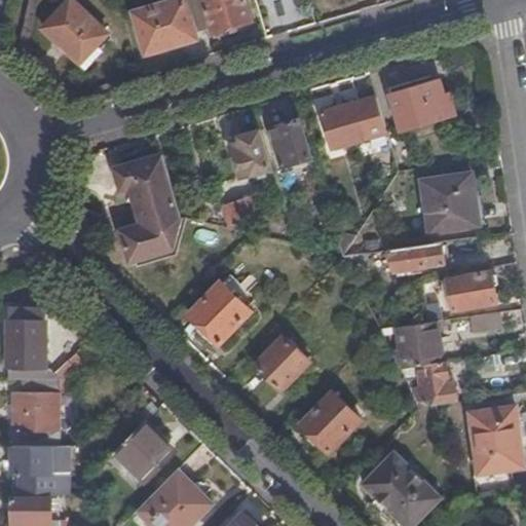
[(108,35),(71,0),(43,30),(79,65),(96,47),(108,35)]
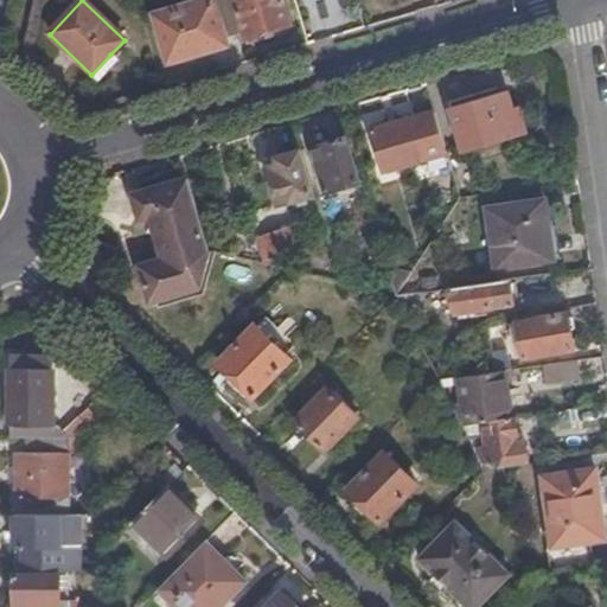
[(170,61),(227,44),(213,0),(210,0),(158,16),(170,61)]
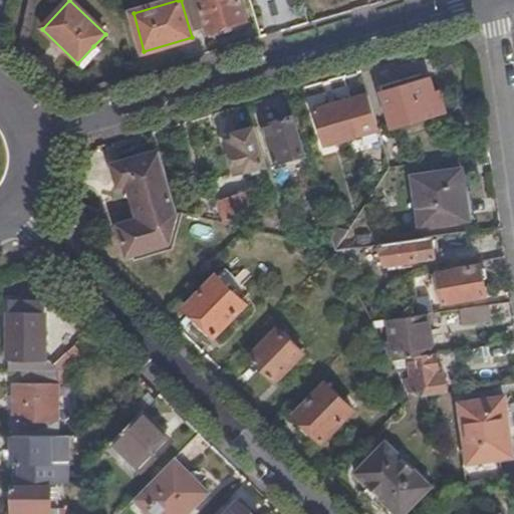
[(194,0),(181,0),(192,37),(205,33),(194,0)]
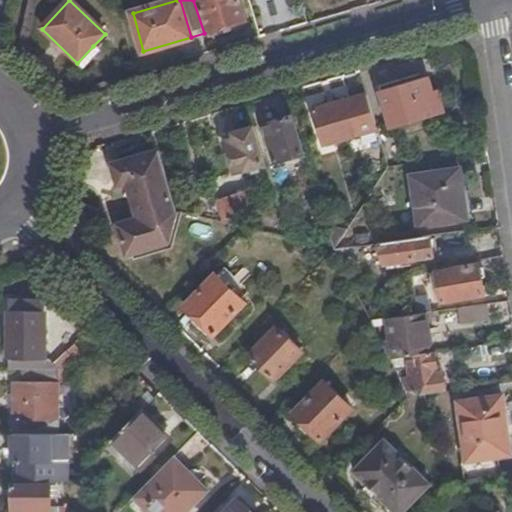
[(196,0),(206,32),(245,21),(238,0),(196,0)]
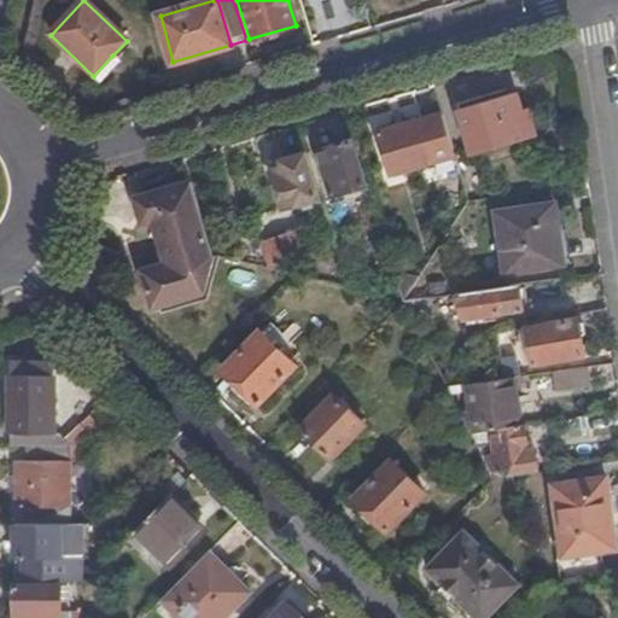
[(112,56),(93,76),(101,83),(121,64),(112,56)]
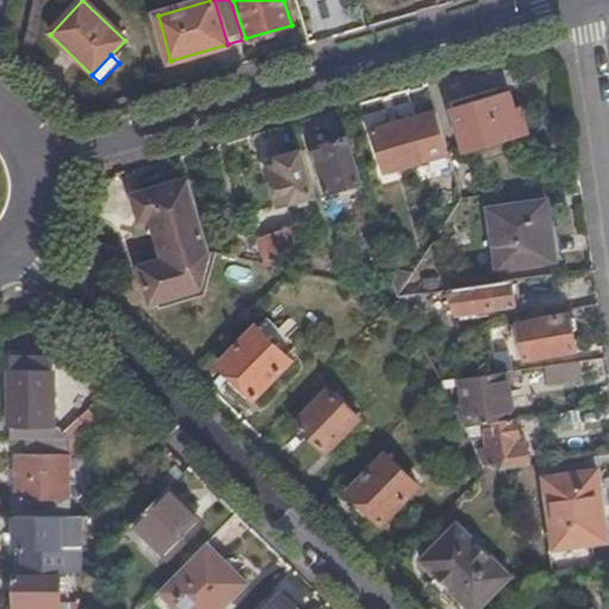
[(513,111),(508,94),(452,111),(464,152),(526,135),(519,110),(513,111)]
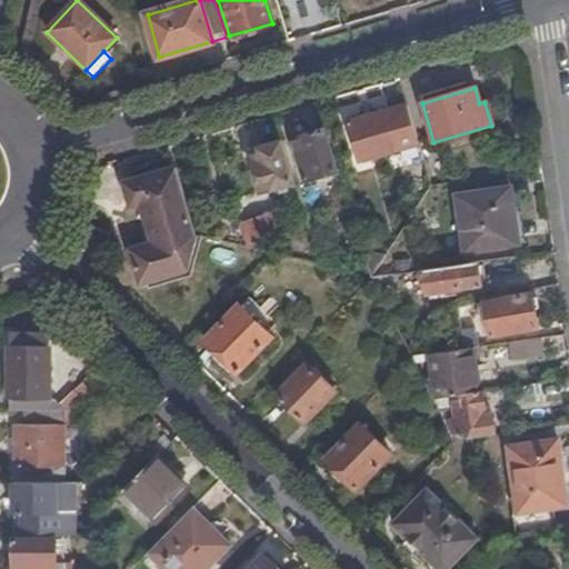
[(418,142),(408,106),(349,122),(359,156),(396,145),(398,148),(417,142),(418,142)]
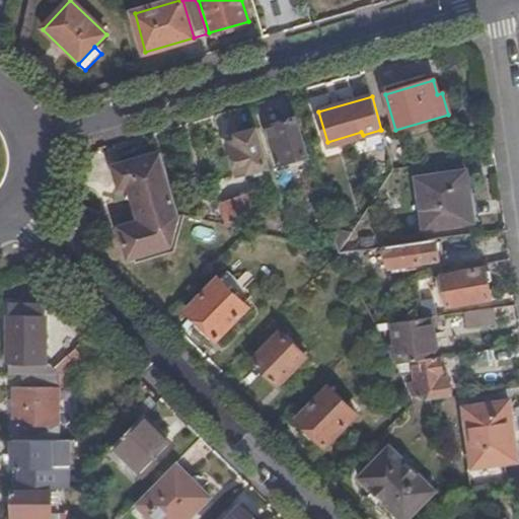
[(277,120),(266,124),(268,129),(278,126),(277,120)]
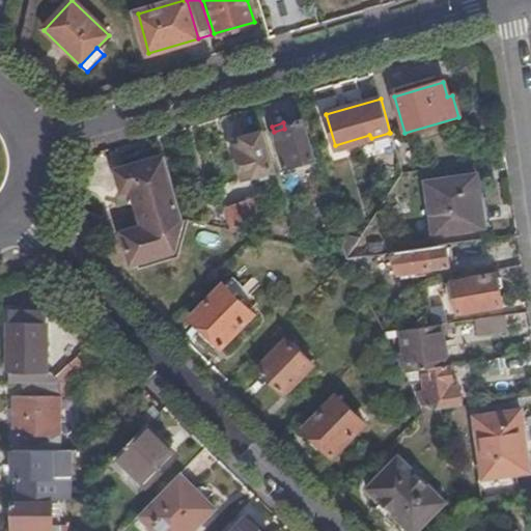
[(314,160),(303,122),(284,129),(274,132),(284,169),(314,160)]
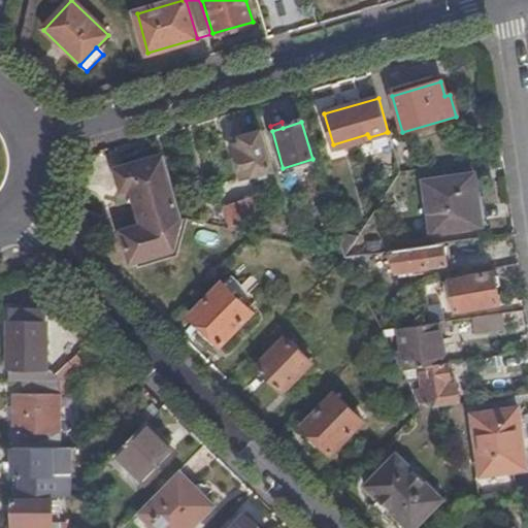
[(387,132),(369,137),(372,149),(390,144),(387,132)]
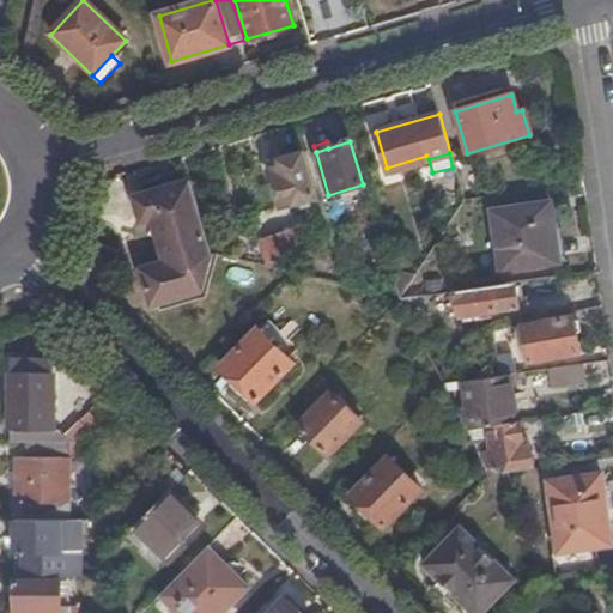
[(303,155),(281,162),(283,167),(271,170),(283,208),(317,199),(303,155)]
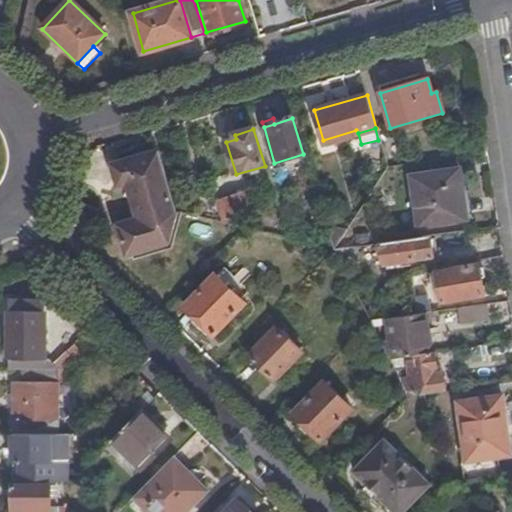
[(139,181),(133,201),(139,203),(176,212),(158,152),(115,165),(112,171),(116,184),(122,187),(139,181)]
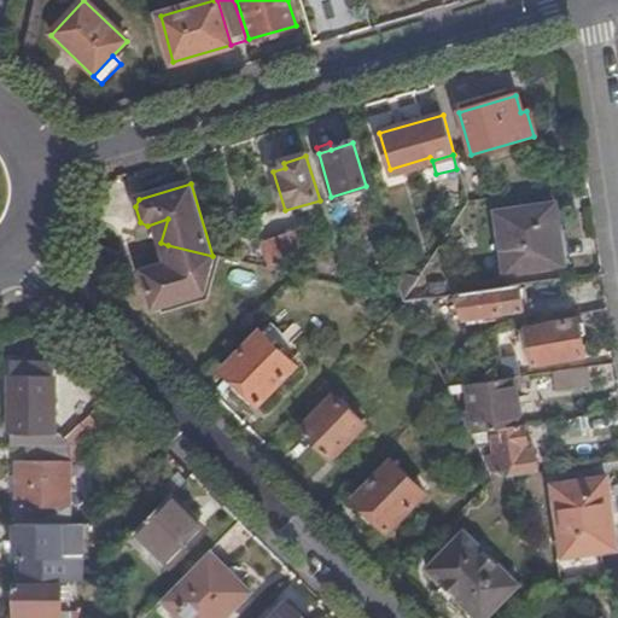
[(553,205),(496,215),(506,274),(561,264),(553,205)]
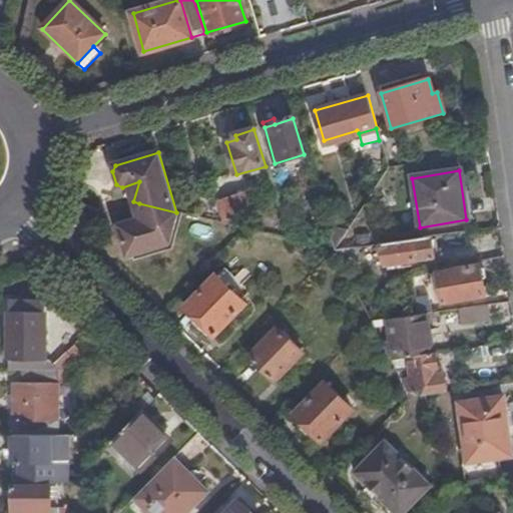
[(234,197),(241,221),(252,218),(246,194),(234,197)]
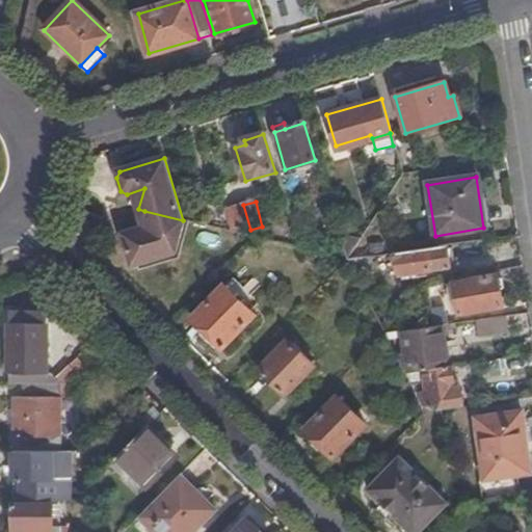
[(247,222),(242,205),(231,208),(236,227),(247,222)]
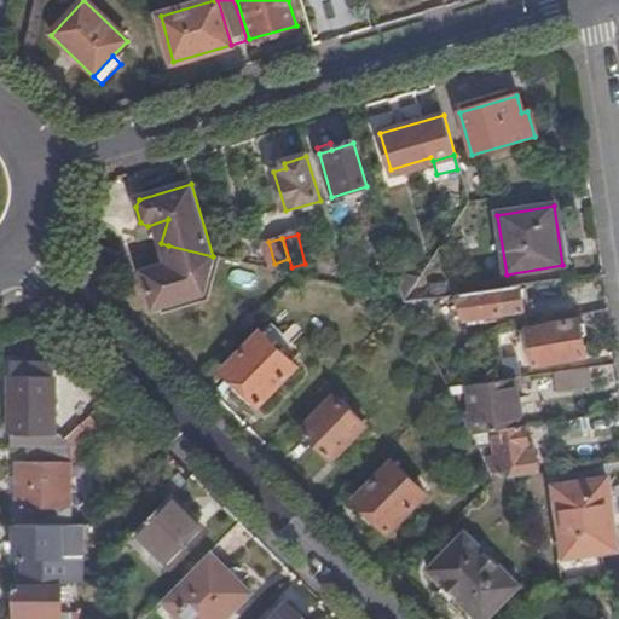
[(203,295),(213,256),(168,246),(163,254),(167,266),(143,273),(151,302),(156,301),(158,308),(203,295)]
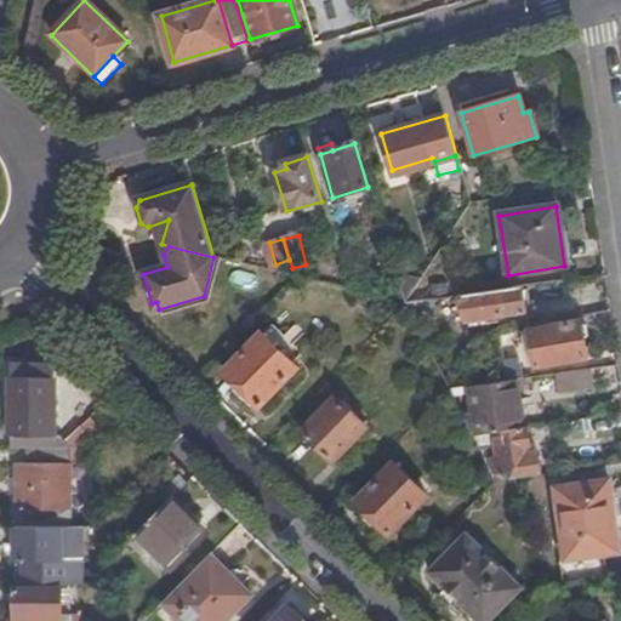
[(522,288),(460,297),(467,322),(527,313),(522,288)]
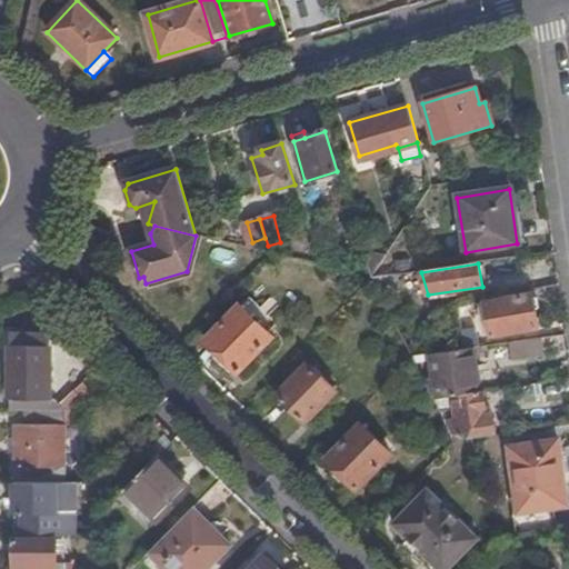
[(538,328),(532,295),(487,302),(492,337),(538,328)]
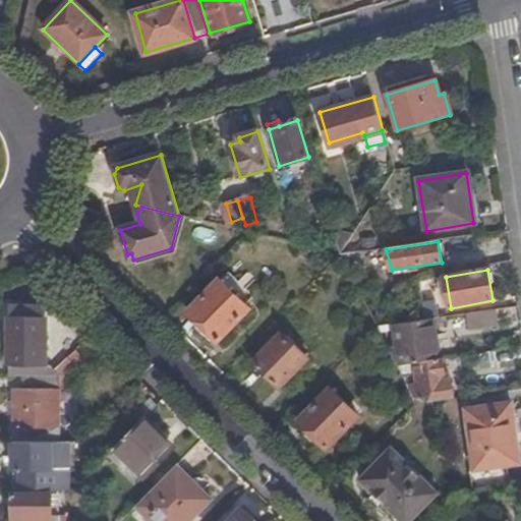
[(248,309),(220,281),(187,313),(218,342),(248,309)]
